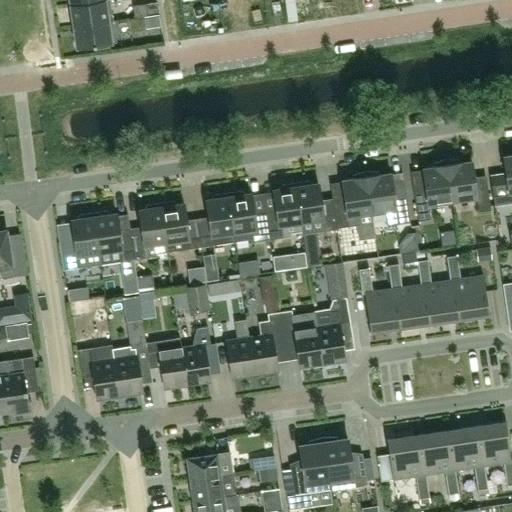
[(107,0),(70,6),(73,27),(113,21),(109,0),(107,0)]
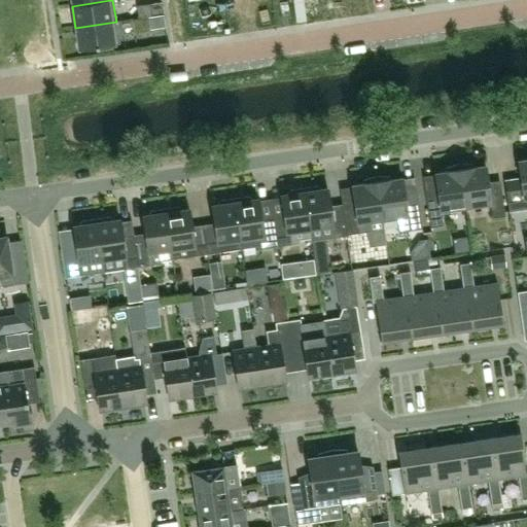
[(162,2),(149,4),(151,16),(164,14),(162,2)]
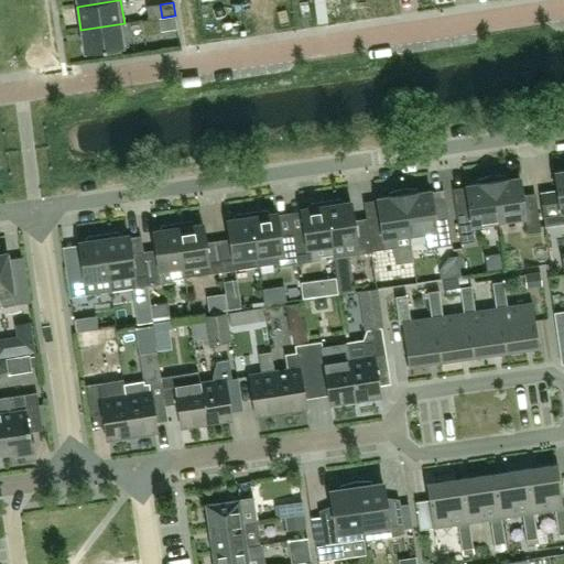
[(174,18),(158,20),(160,33),(176,31),(174,18)]
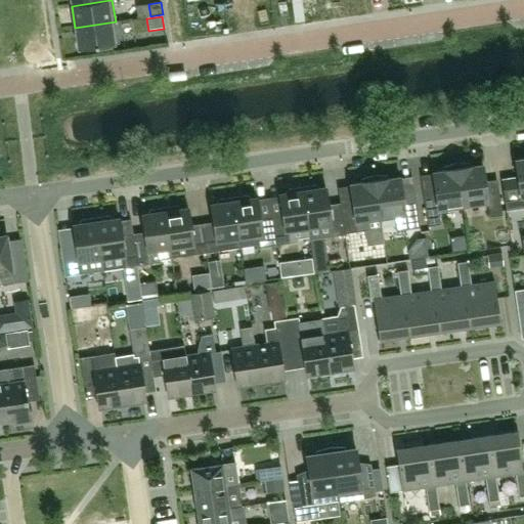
[(116,22),(75,28),(79,49),(97,47),(98,50),(113,48),(112,45),(119,43),(116,22)]
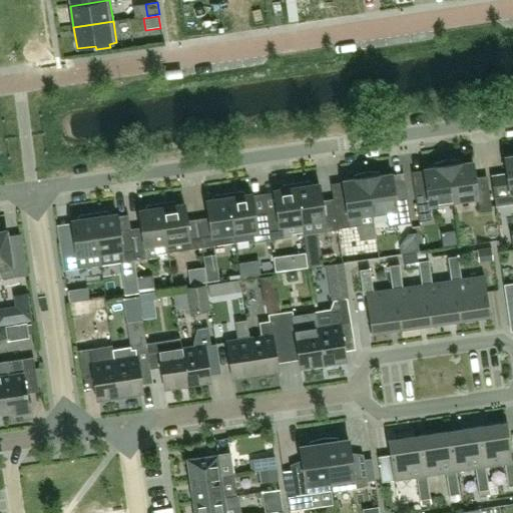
[(512,154),(504,156),(507,178),(492,180),(496,205),(512,202),(512,154)]
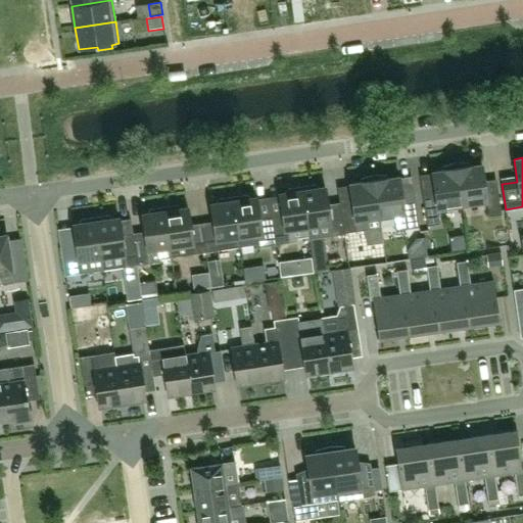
[(458,162),(456,163),(463,205),(487,202),(489,217),(502,215),(497,185),(485,187),(482,164),(472,165),(470,165),(470,163),(458,162)]
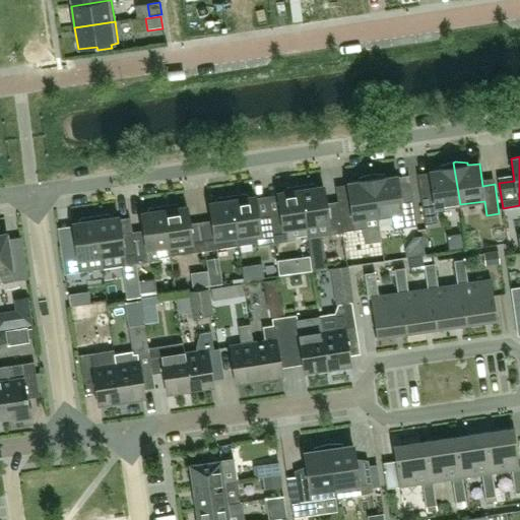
[(460,204),(453,163),(451,163),(440,167),(441,169),(439,169),(429,171),(433,193),(420,195),(425,224),(437,222),(435,208),(460,204)]
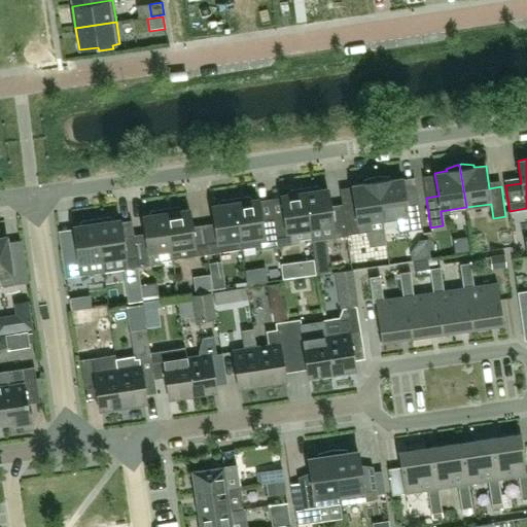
[(355,208),(343,210),(347,235),(371,232),(370,221),(383,219),(377,176),(375,177),(363,180),(363,183),(352,185),(355,208)]
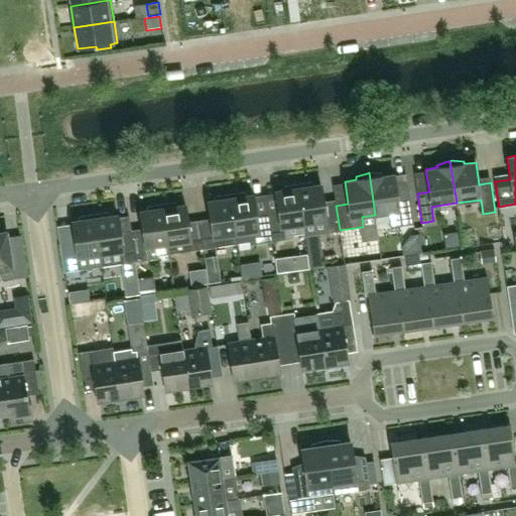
[(375,215),(388,214),(390,228),(413,224),(409,195),(397,197),(394,174),(382,175),(382,173),(371,172),(369,172),(375,215)]
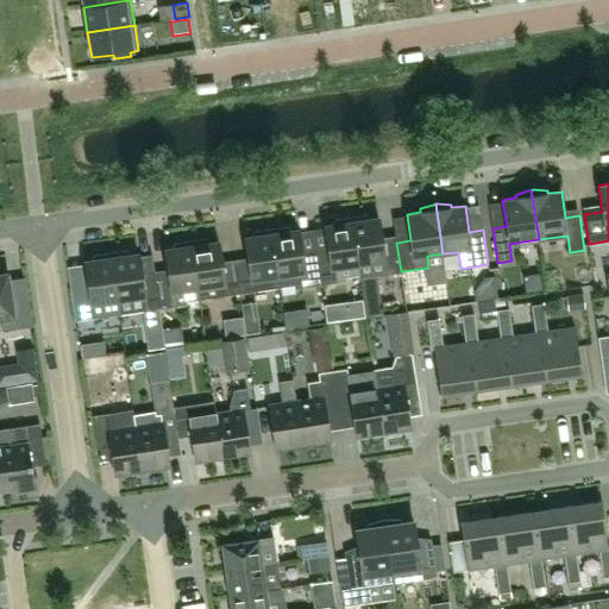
[(360,280),(401,272),(401,271),(396,243),(383,244),(378,219),(372,219),(366,215),(351,218),(359,276),(360,280)]
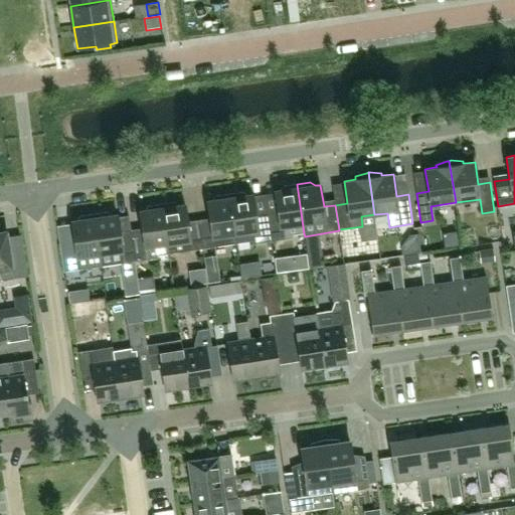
[(292,235),(304,233),(297,184),(284,186),(280,190),(275,191),(278,212),(267,214),(271,241),(292,237),(292,235)]
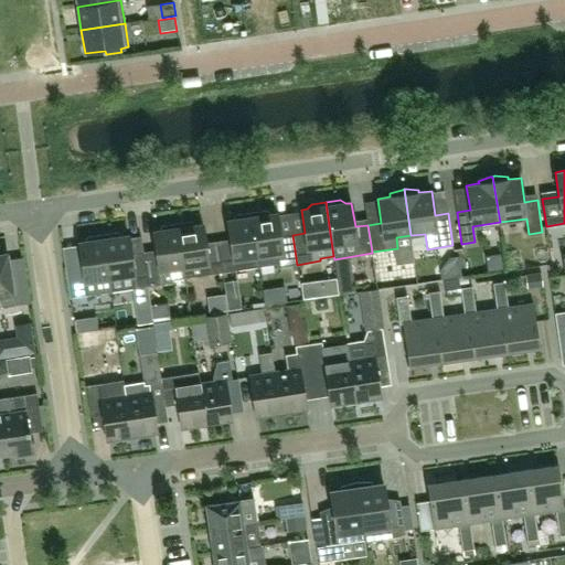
[(272,214),(266,211),(252,212),(252,217),(258,256),(260,267),(274,265),(274,268),(297,265),(292,235),(280,237),(277,213),(272,214)]
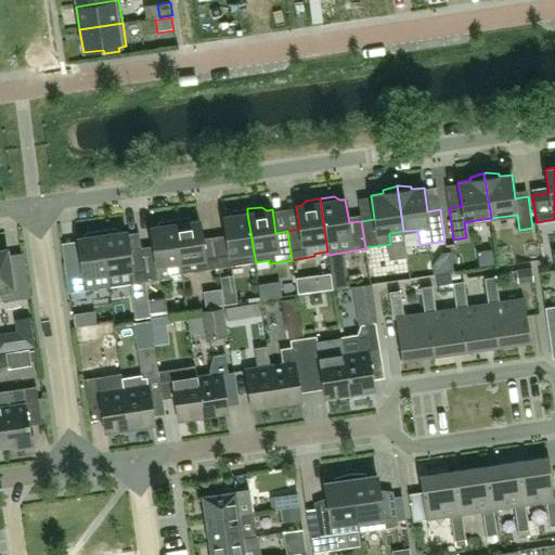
[(227,241),(215,242),(219,268),(256,262),(254,252),(247,214),(247,208),(233,210),(229,216),(223,217),(227,241)]
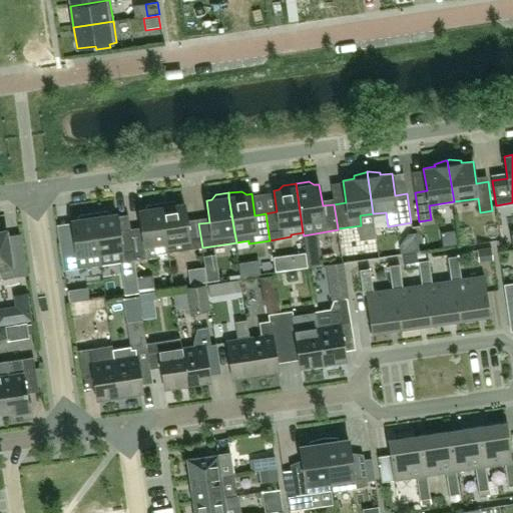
[(198,223),(187,225),(184,204),(179,204),(174,201),(161,203),(166,242),(168,252),(202,247),(198,223)]
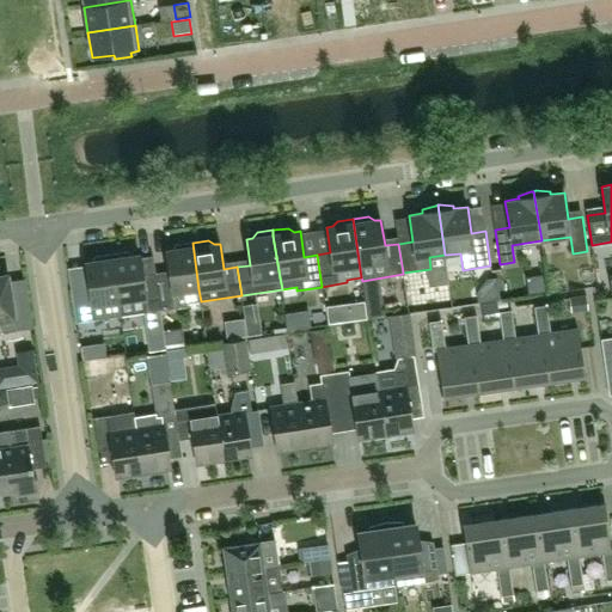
[(201,301),(199,289),(193,243),(176,244),(172,250),(166,251),(170,277),(157,279),(161,311),(187,306),(185,304),(201,301)]
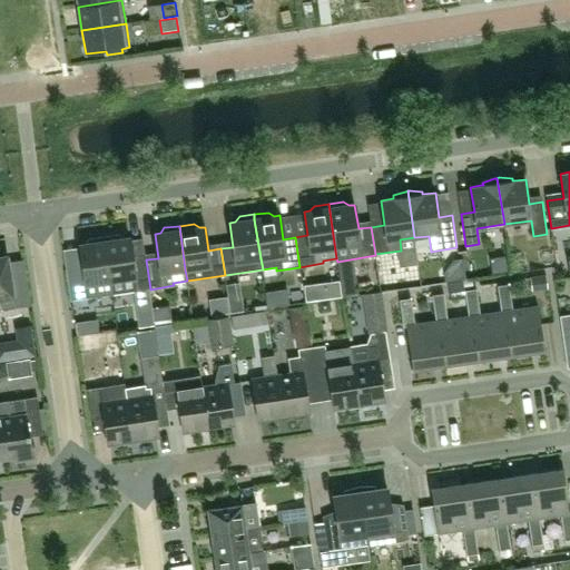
[(124,238),(119,235),(104,237),(112,295),(150,290),(146,259),(134,262),(130,238),(124,238)]
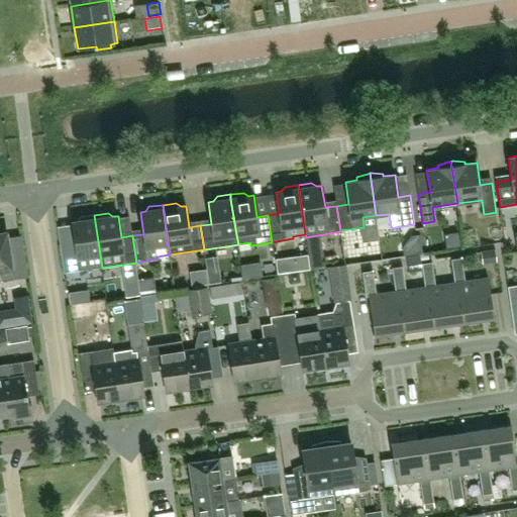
[(68,273),(102,268),(94,215),(81,217),(78,222),(72,222),(76,244),(64,245),(68,273)]
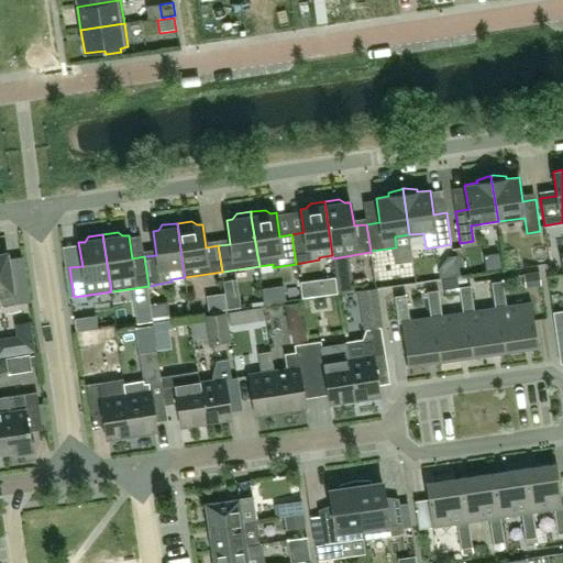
[(0,253),(0,295),(1,296),(2,306),(30,302),(25,275),(11,277),(7,253),(0,253)]
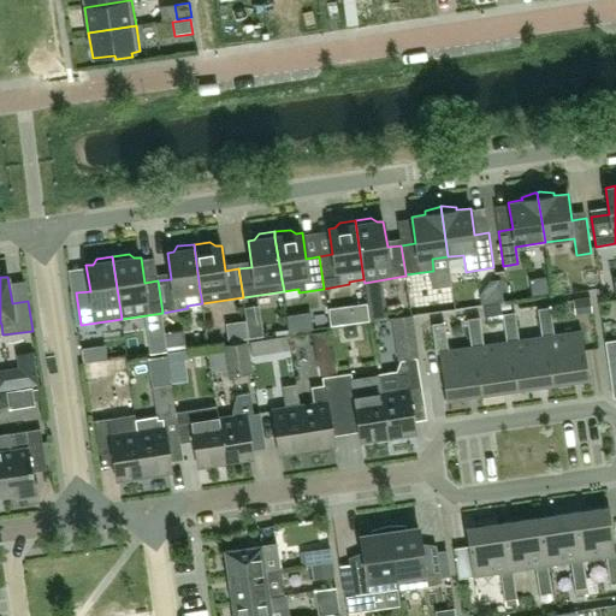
[(545,338),(551,384),(590,379),(590,378),(588,378),(581,331),(555,335),(550,307),(538,309),(542,337),(542,338),(545,338)]
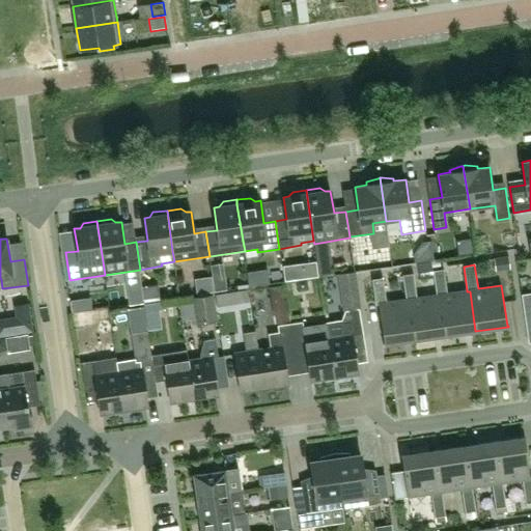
[(355,300),(355,267),(335,267),(335,300),(355,300)]
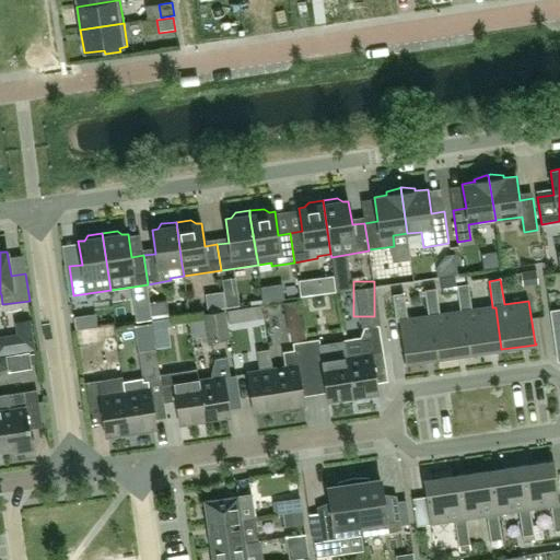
[(463,312),(469,354),(501,349),(496,307),(492,307),(492,306),(471,310),(468,284),(456,286),(461,311),(461,313),(463,312)]
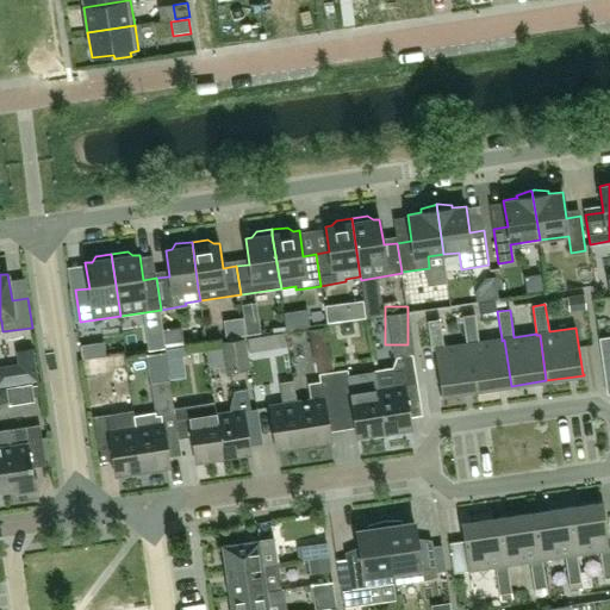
[(470,346),(477,391),(511,386),(504,340),(502,341),(502,338),(479,342),(474,315),(462,316),(466,343),(466,346),(470,346)]
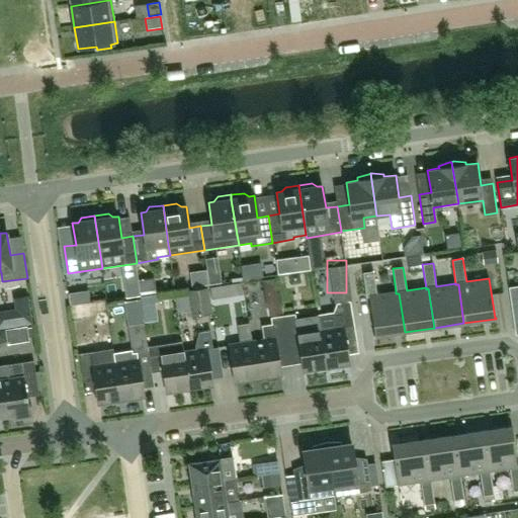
[(396,293),(396,291),(376,294),(373,271),(363,272),(366,297),(369,297),(374,335),(373,335),(373,336),(405,332),(399,293),(396,293)]
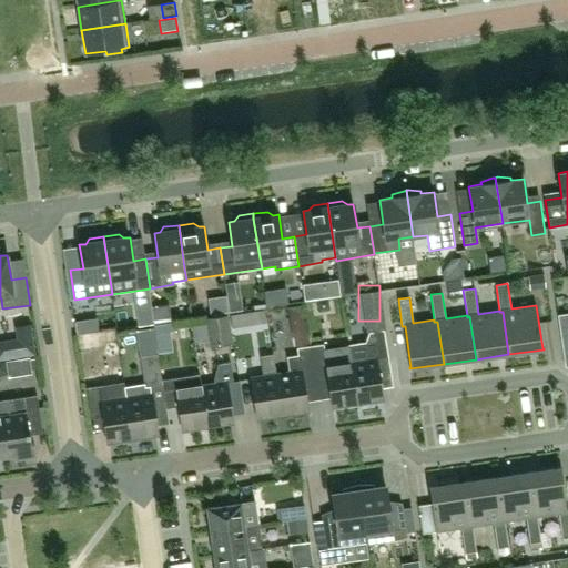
[(263,308),(250,311),(252,325),(265,323),(263,308)]
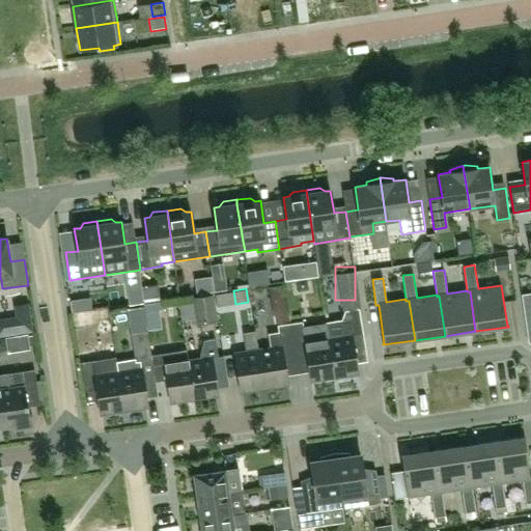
[(530,324),(530,292),(522,295),(526,325),(530,324)]
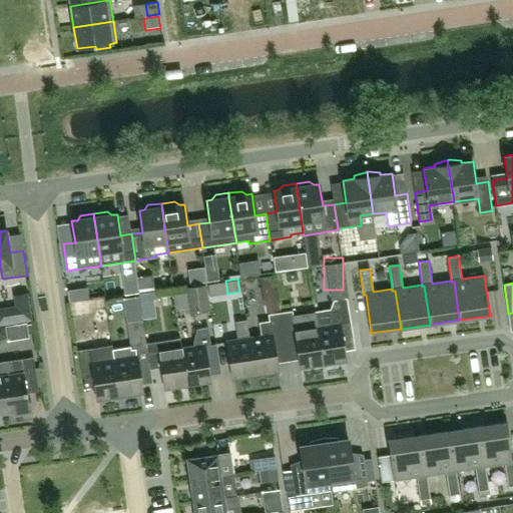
[(186,289),(190,313),(209,310),(205,286),(186,289)]
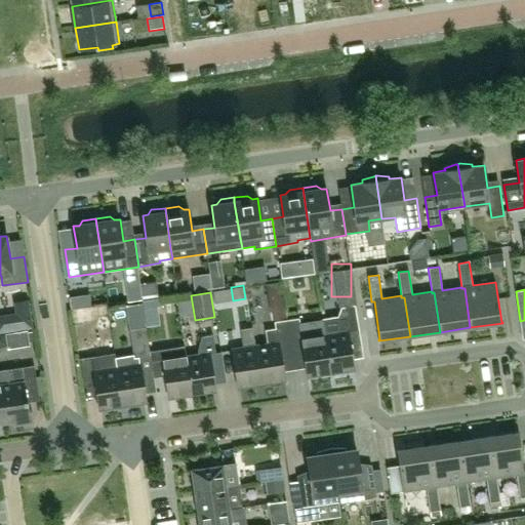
[(337,319),(322,321),(324,334),(330,373),(354,370),(353,359),(349,331),(359,329),(355,305),(341,308),(337,319)]
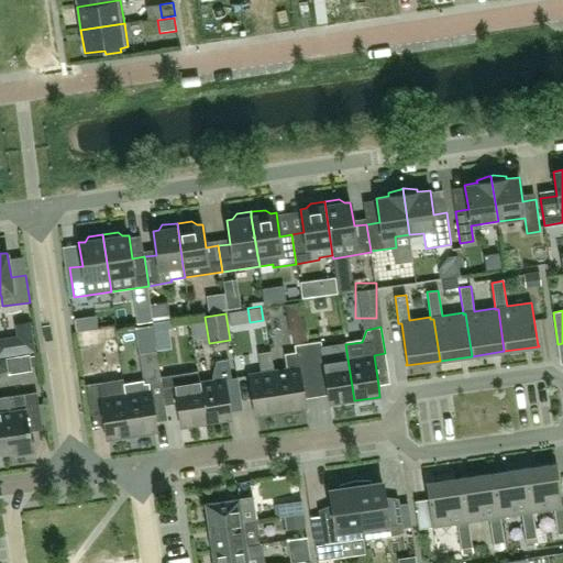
[(0,340),(0,359),(36,353),(33,335),(19,338),(0,340)]
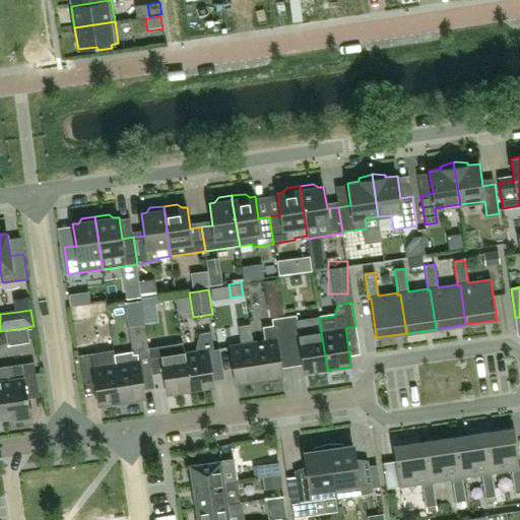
[(296,315),(283,317),(287,336),(287,341),(299,339),(303,365),(304,374),(327,370),(321,331),(319,318),(307,320),(297,321),(296,315)]
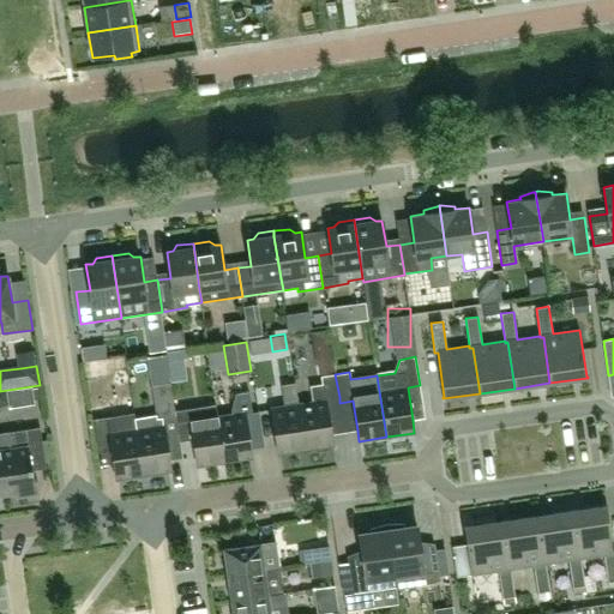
[(339,403),(339,397),(335,374),(320,377),(321,384),(309,386),(312,402),(299,404),(306,450),(333,445),(327,405),(339,403)]
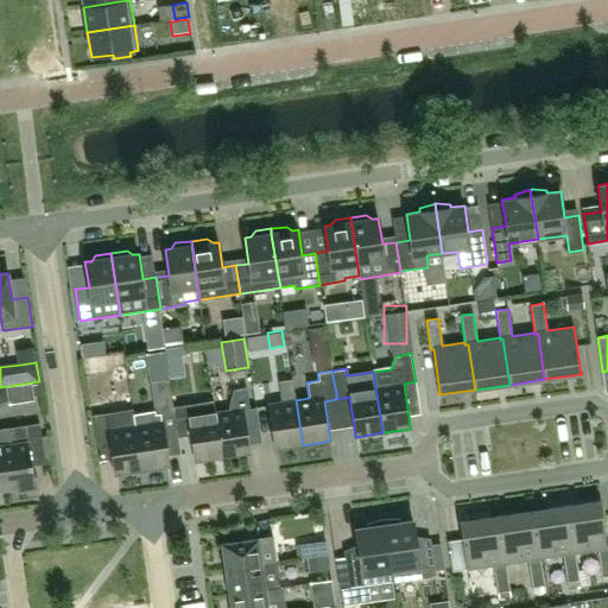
[(159,415),(173,412),(173,407),(169,379),(150,382),(154,411),(156,415),(159,415)]
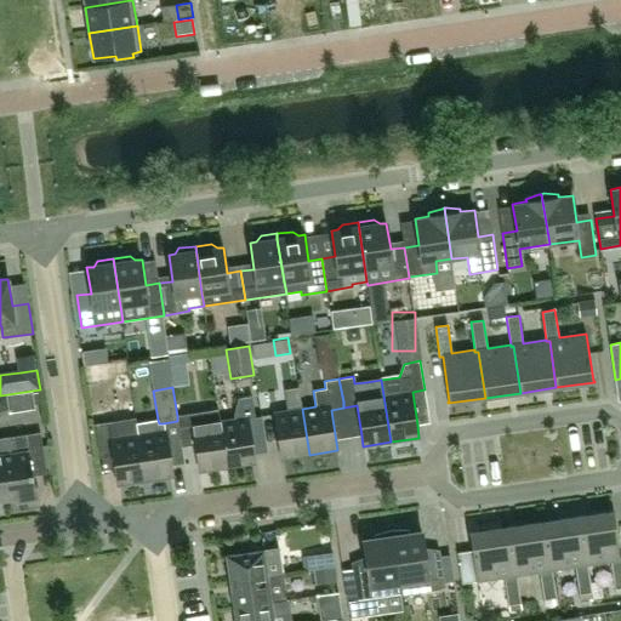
[(281,459),(309,455),(302,409),(298,388),(284,389),(288,411),(274,412),(281,459)]
